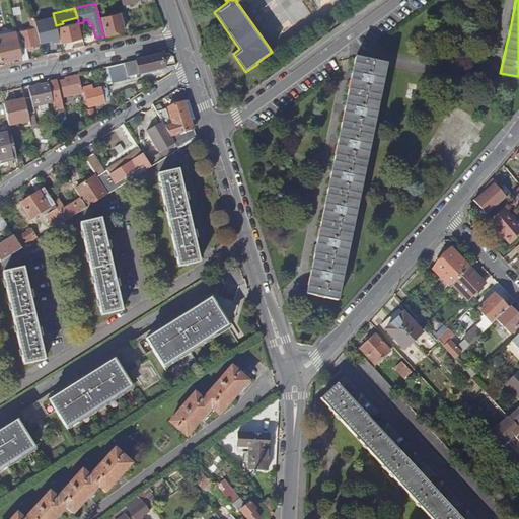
[(124,32),(120,14),(102,18),(105,36),(124,32)]
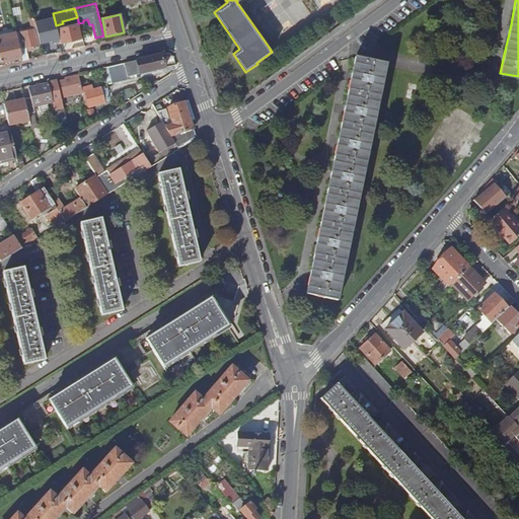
[(43,18),(35,20),(38,28),(45,26),(43,18)]
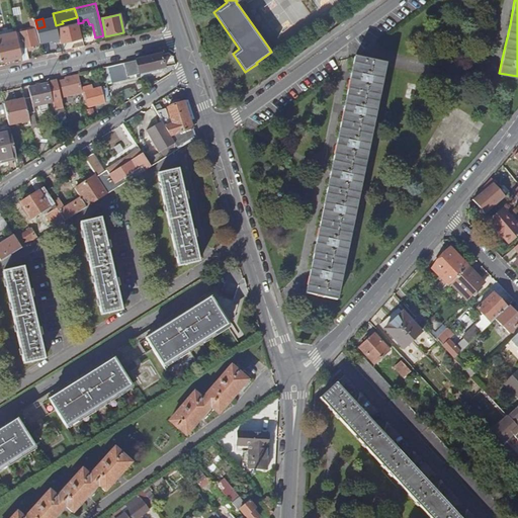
[(65,42),(80,39),(77,24),(75,24),(69,26),(61,28),(65,42)]
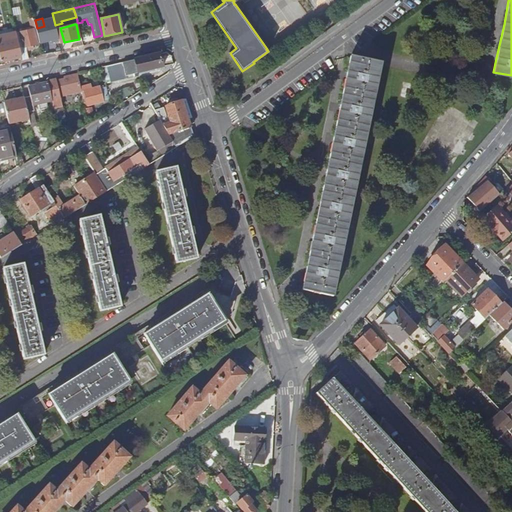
[(23,61),(28,59),(25,47),(28,47),(29,50),(33,49),(32,46),(38,44),(35,29),(19,32),(23,48),(20,48),(21,57),(23,61)]
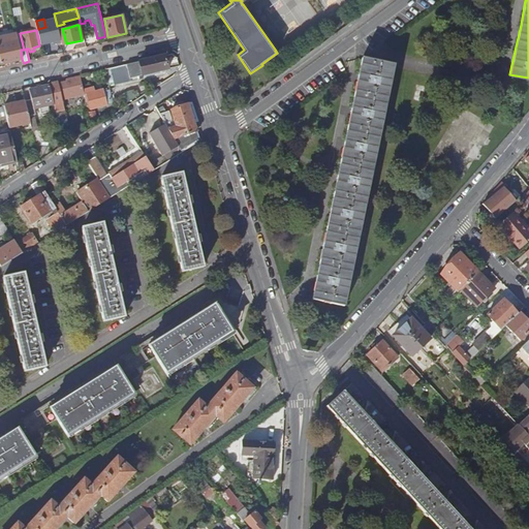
[(21,50),(18,39),(0,43),(0,59),(1,64),(8,62),(9,66),(14,65),(13,61),(22,59),(21,50)]
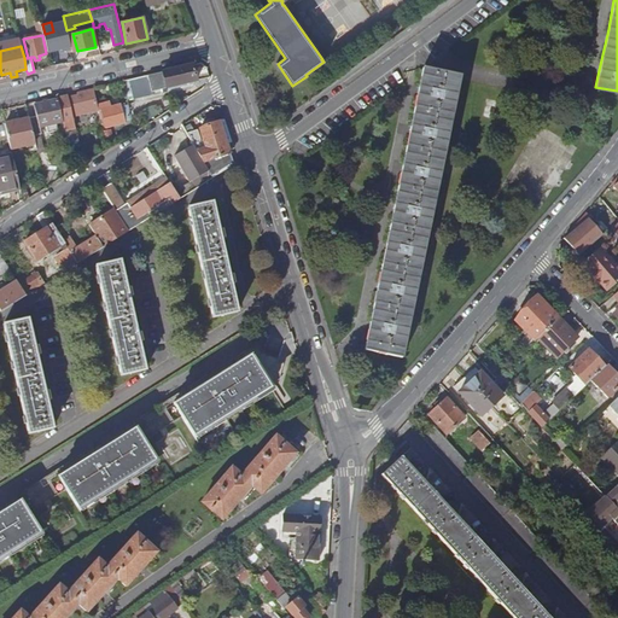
[(196,82),(192,65),(135,79),(138,89),(150,86),(151,92),(196,82)]
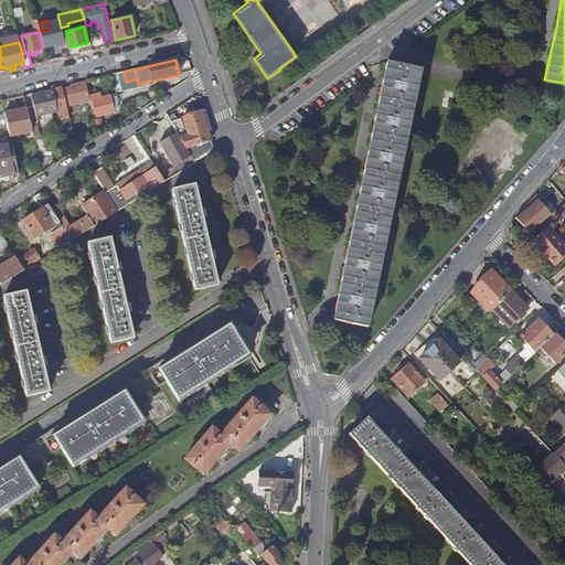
[(334,313),(332,320),(366,327),(420,70),(386,62),(381,92),(372,132),(363,172),(354,215),(348,248),(341,283),(334,313)]
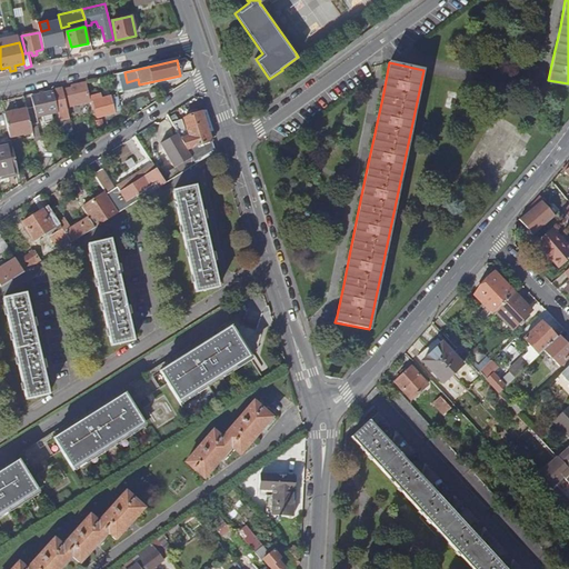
[(66,109),(90,101),(89,97),(86,82),(71,87),(71,88),(62,90),(61,89),(52,90),(53,92),(58,112),(60,121),(63,139),(72,137),(66,109)]
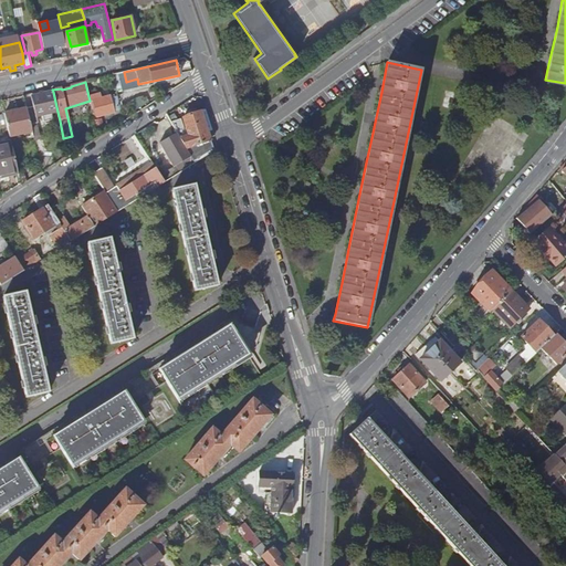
[(27,108),(30,124),(38,122),(37,116),(42,115),(44,122),(52,119),(51,113),(58,112),(53,92),(31,97),(33,107),(27,108)]
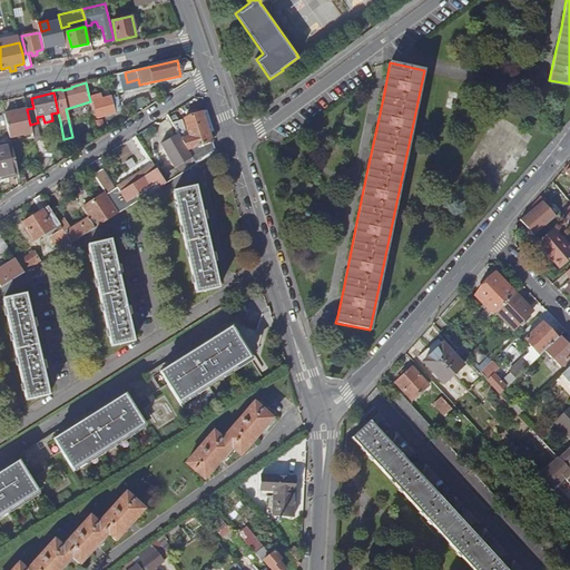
[(90,101),(90,102),(95,118),(98,118),(121,112),(118,98),(111,100),(110,97),(102,99),(100,94),(89,97),(90,101)]
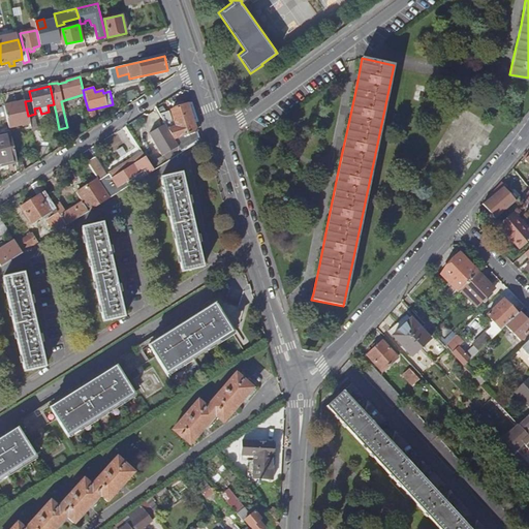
[(9,127),(30,123),(28,116),(25,101),(5,106),(4,106),(8,128),(9,127)]
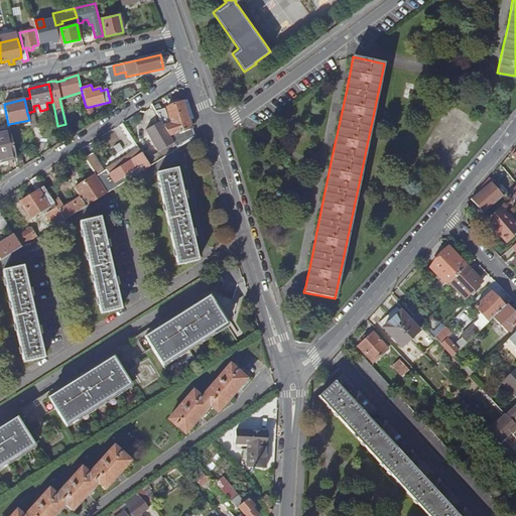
[(176,150),(196,138),(191,127),(196,125),(187,101),(171,106),(168,108),(154,112),(160,122),(176,150)]
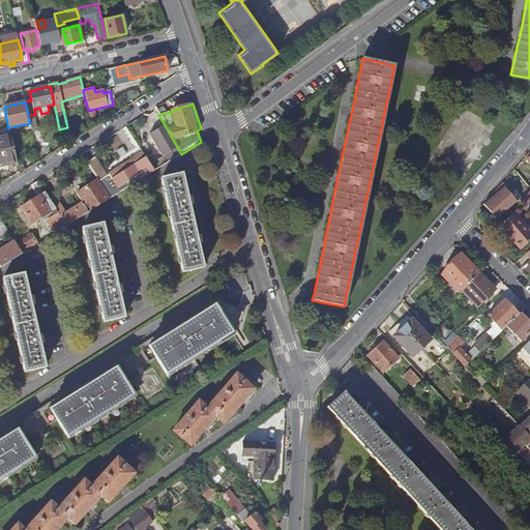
[(169,162),(181,154),(165,125),(150,135),(163,157),(165,155),(169,162)]
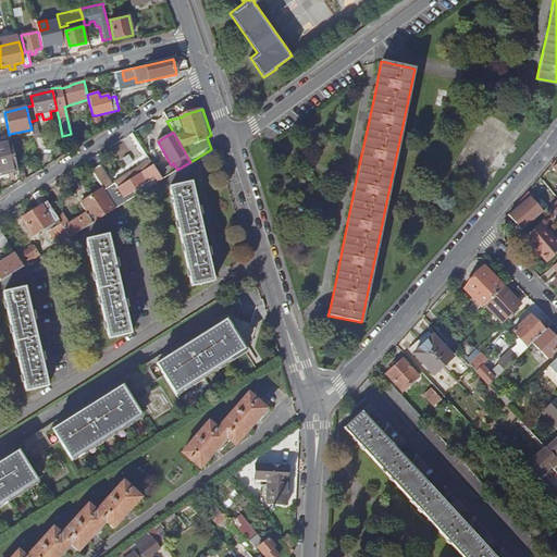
[(0,145),(0,173),(17,170),(11,143),(0,145)]
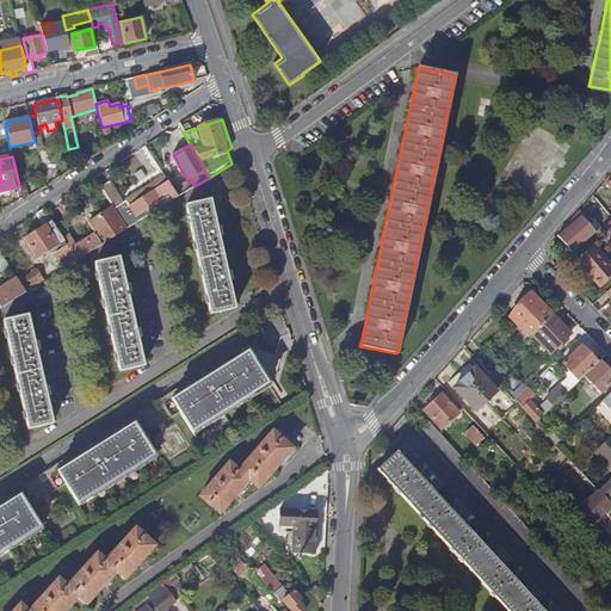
[(170,184),(164,173),(119,199),(122,203),(113,209),(128,228),(128,229),(177,197),(170,184)]
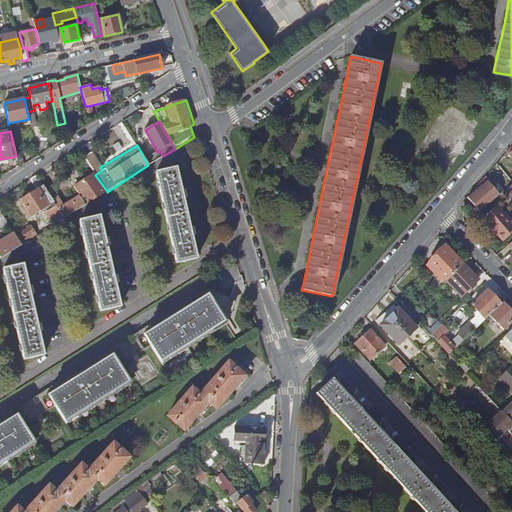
[(148,165),(163,156),(159,150),(157,152),(151,155),(149,150),(142,154),(148,165)]
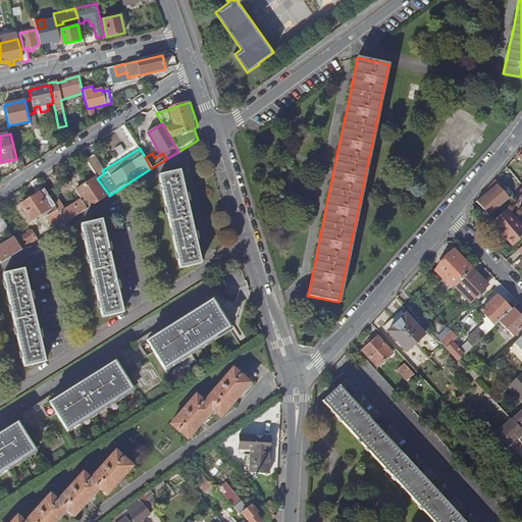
[(93,156),(86,161),(97,176),(97,178),(104,173),(102,170),(93,156)]
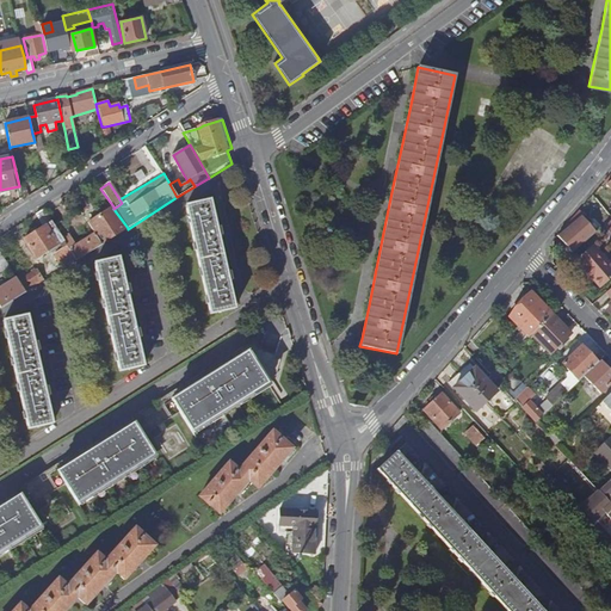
[(76,189),(69,193),(76,205),(84,201),(76,189)]
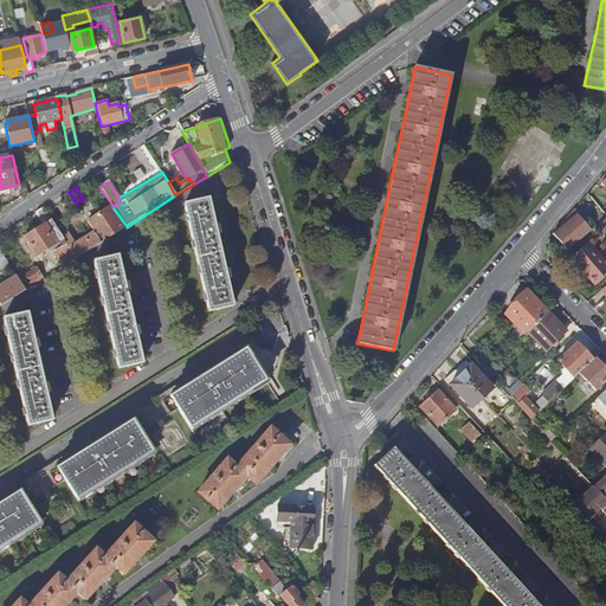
[(207,199),(185,205),(208,311),(232,307),(226,279),(229,278),(227,274),(227,270),(224,270),(216,234),(219,234),(218,230),(217,225),(213,226),(207,199)]
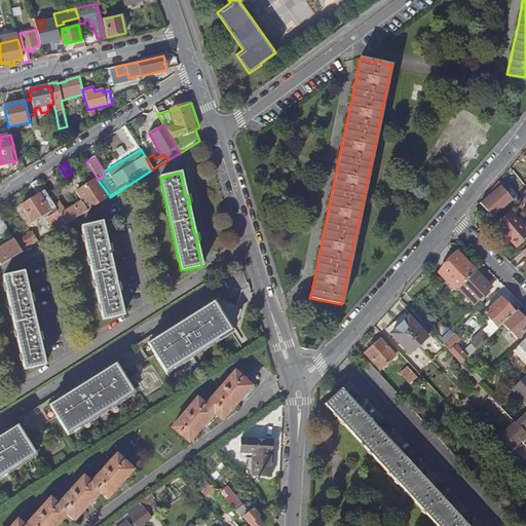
[(54,193),(44,176),(38,181),(44,191),(48,197),(54,193)]
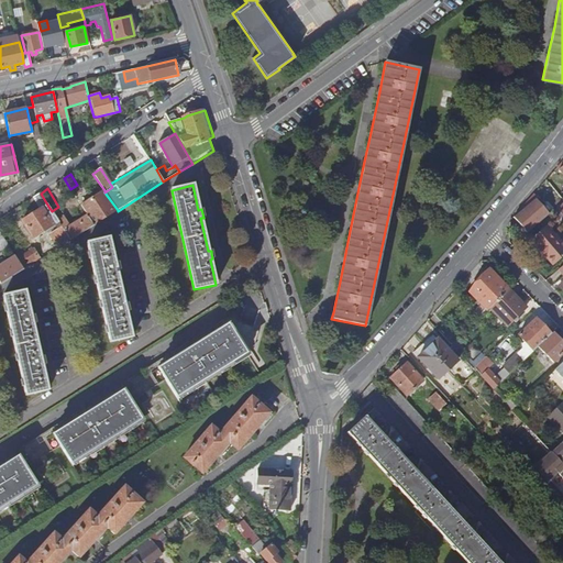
[(94,225),(118,210),(105,192),(105,190),(81,206),(88,216),(94,225)]
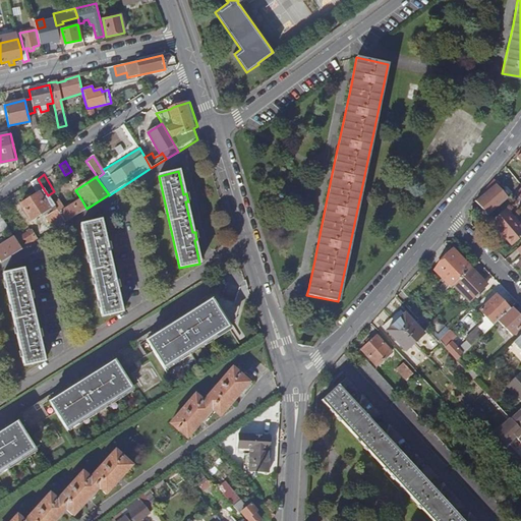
[(481,197),(494,213),(504,204),(508,199),(503,192),(500,188),(501,186),(494,180),(485,190),(487,191),(481,197)]
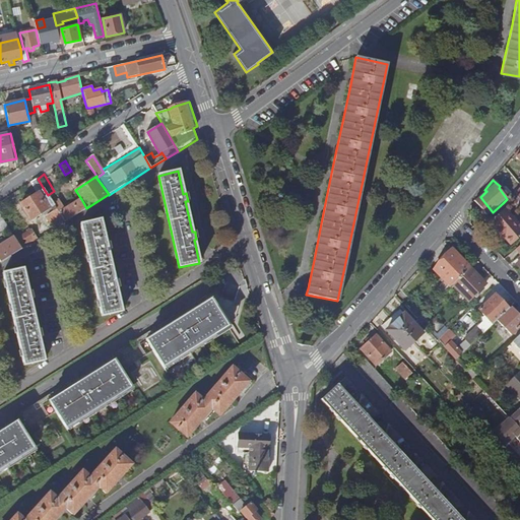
[(48,195),(44,189),(20,204),(30,220),(55,205),(48,195)]
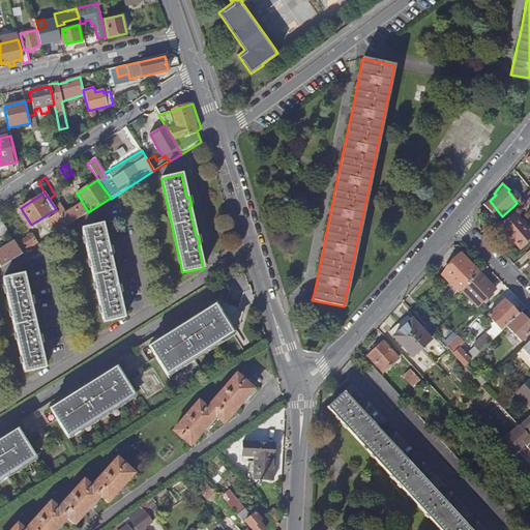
[(66,227),(88,212),(83,203),(72,209),(70,206),(66,208),(68,211),(65,213),(61,205),(60,206),(58,203),(59,203),(55,195),(49,199),(56,209),(58,213),(66,227)]
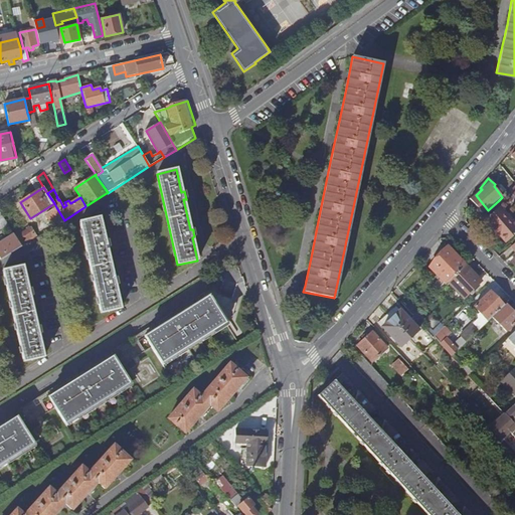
[(488,210),(476,195),(470,201),(482,214),(488,210)]
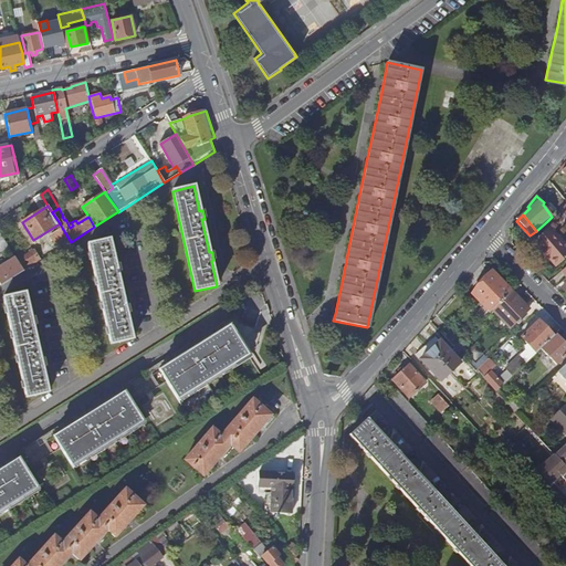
[(565,259),(565,244),(551,227),(534,241),(541,249),(538,251),(547,260),(549,258),(557,268),(565,259)]
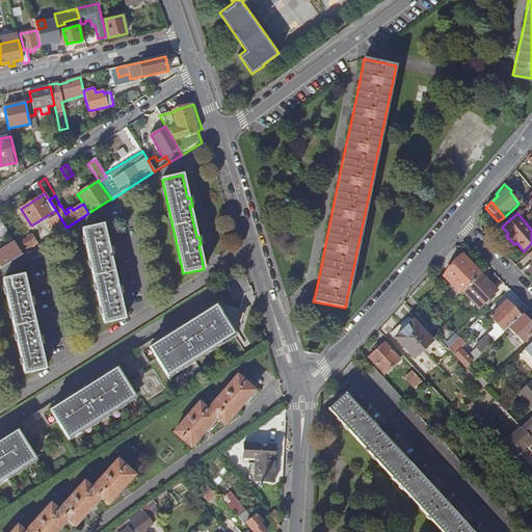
[(67,228),(58,214),(47,221),(55,234),(67,228)]
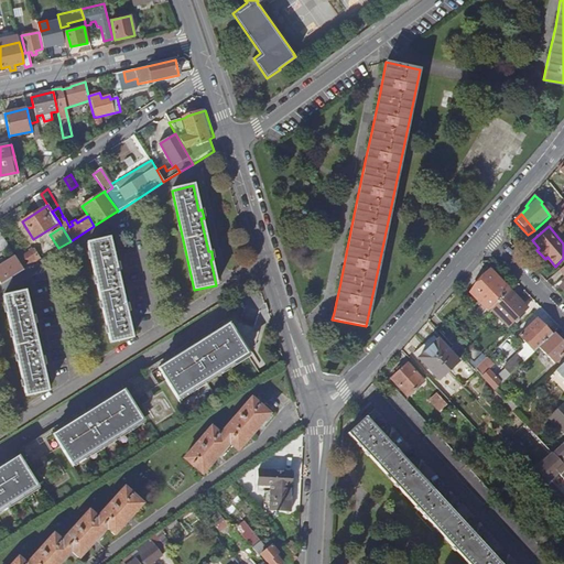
[(95,241),(87,243),(110,343),(132,338),(129,325),(126,313),(129,312),(128,306),(128,304),(125,304),(117,271),(119,270),(118,266),(118,262),(115,263),(109,238),(95,241)]
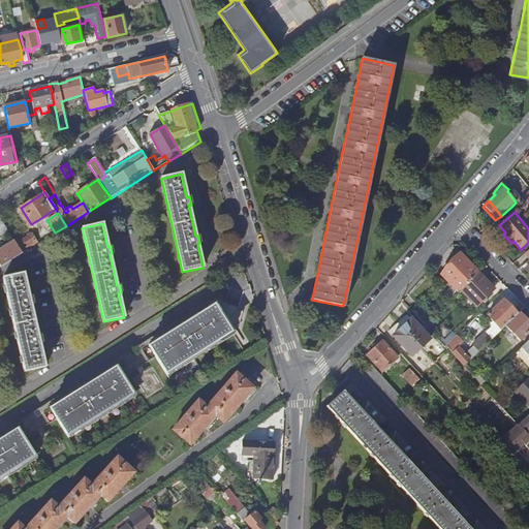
[(32,234),(16,243),(23,253),(38,244),(32,234)]
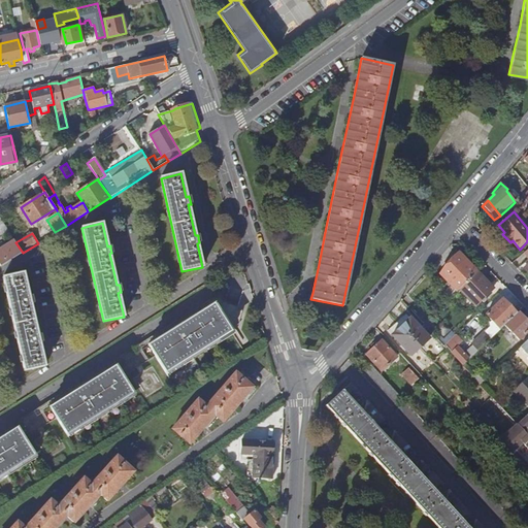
[(14,240),(0,249),(0,266),(0,267),(23,253),(15,242),(14,240)]
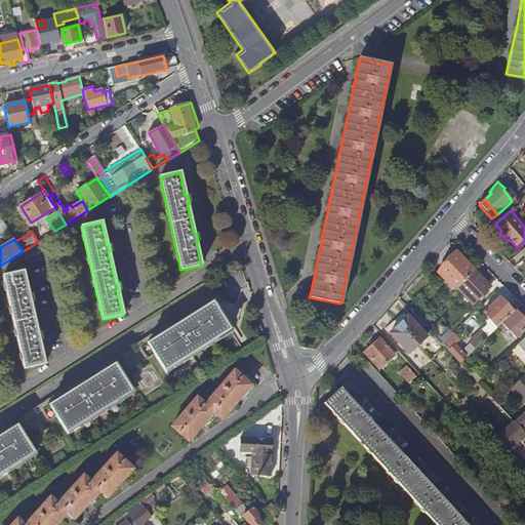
[(475,271),(456,251),(438,273),(449,284),(442,291),(447,297),(456,288),(475,271)]
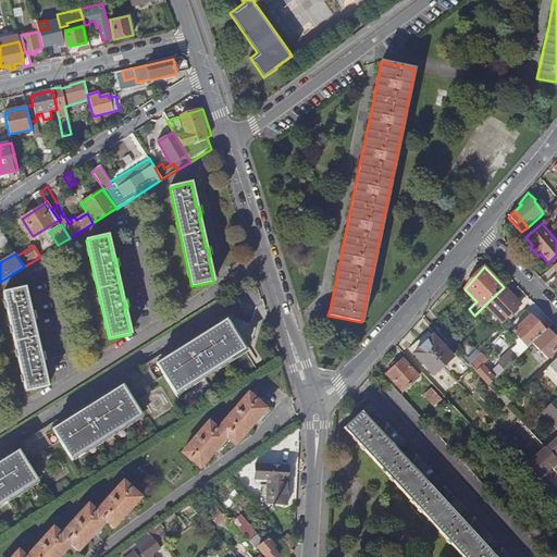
[(10,291),(3,293),(26,391),(47,386),(45,375),(41,361),(45,360),(44,357),(42,353),(39,354),(33,320),(35,320),(34,316),(34,311),(31,312),(25,287),(10,291)]
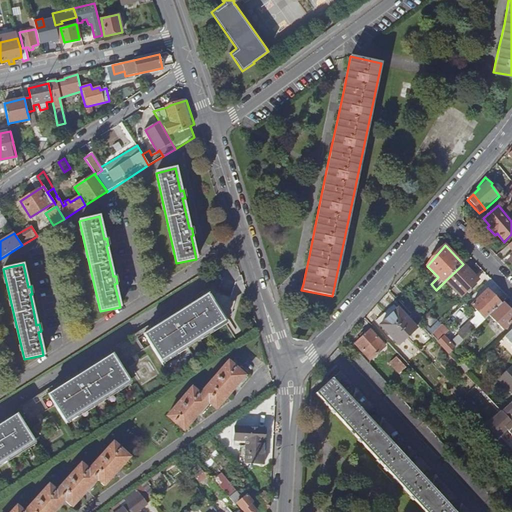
[(478,281),(463,264),(445,281),(461,297),(478,281)]
